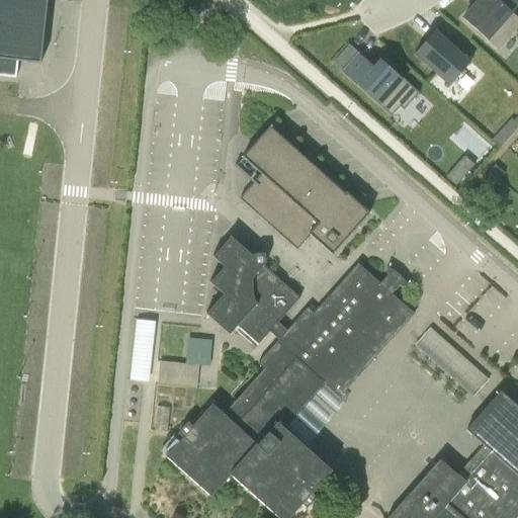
[(0,0),(0,75),(15,77),(17,61),(40,63),(47,0),(0,0)]
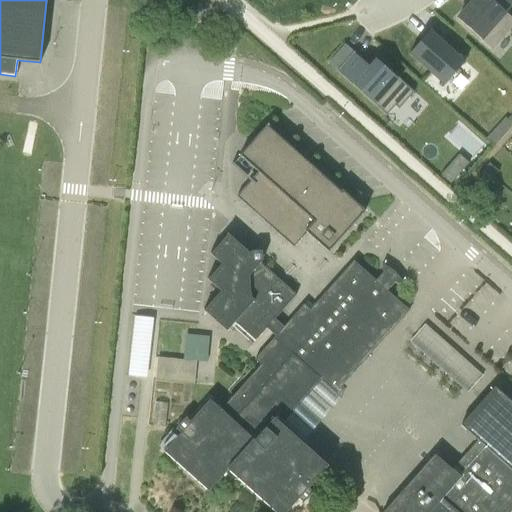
[(511,19),(505,14),(490,0),(473,0),(457,19),(492,50),(511,27),(511,19)]
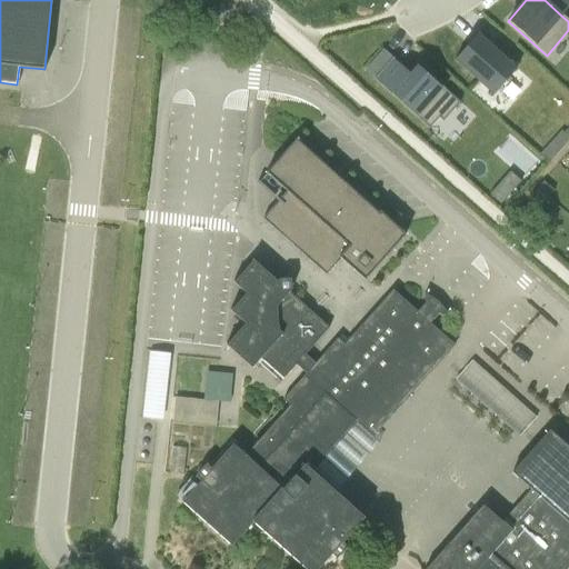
[(545,0),(561,16),(568,7),(568,3),(565,0),(545,0)]
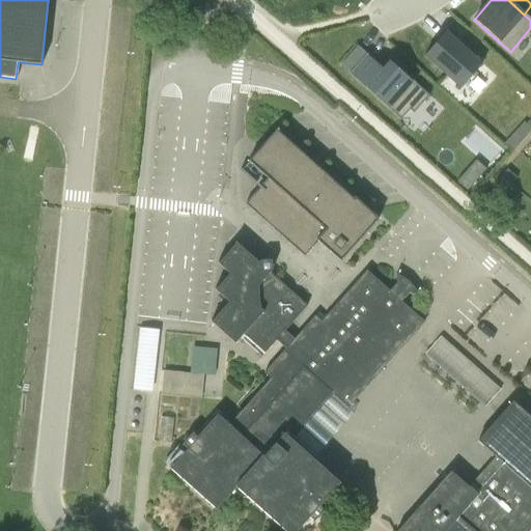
[(445,32),(424,56),(460,89),(482,65),(445,32)]
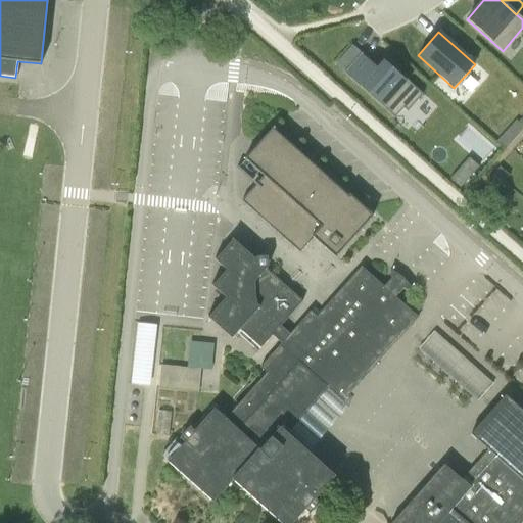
[(343,73),(361,53),(351,45),(334,64),(343,73)]
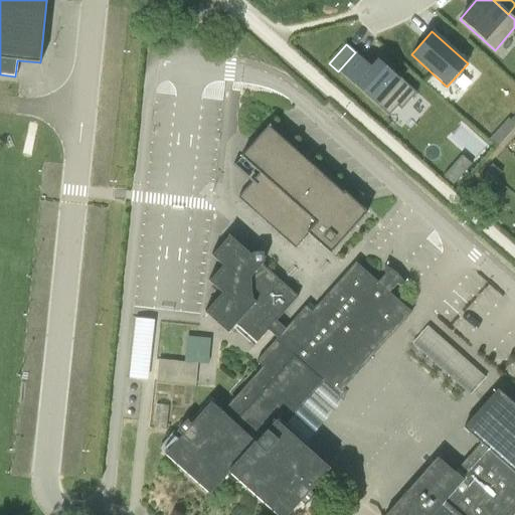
[(355,52),(338,71),(388,117),(396,107),(400,110),(415,94),(376,58),(370,65),(355,52)]
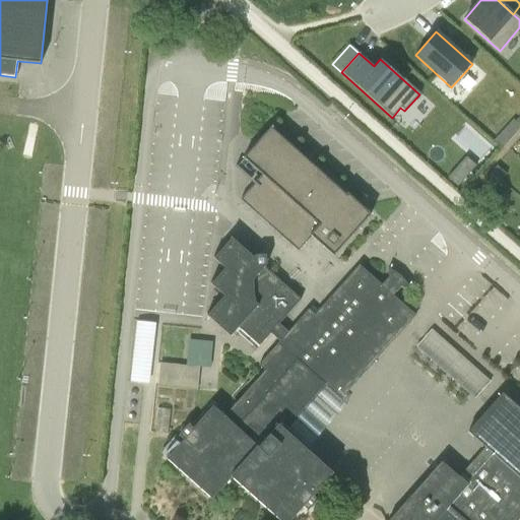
[(519,126),(513,120),(494,141),(502,148),(519,127),(519,126)]
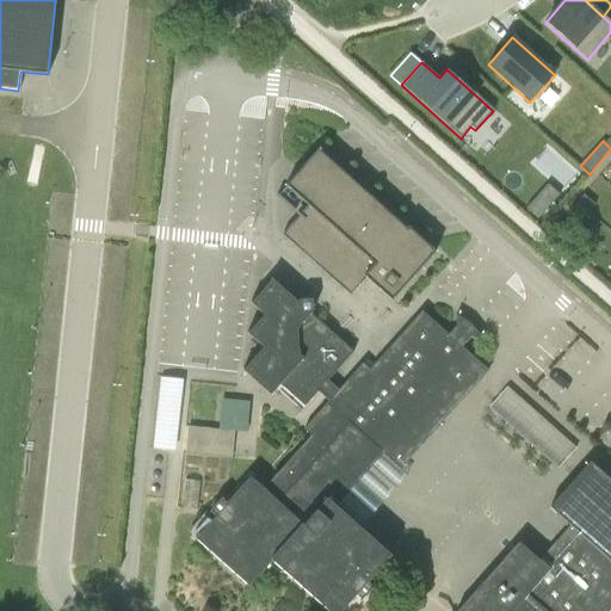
[(277,195),(276,196),(297,216),(282,234),(350,296),(364,277),(392,301),(434,252),(407,227),(406,229),(319,152),(321,149),(319,148),(284,186),(308,207),(300,215),(277,195)]
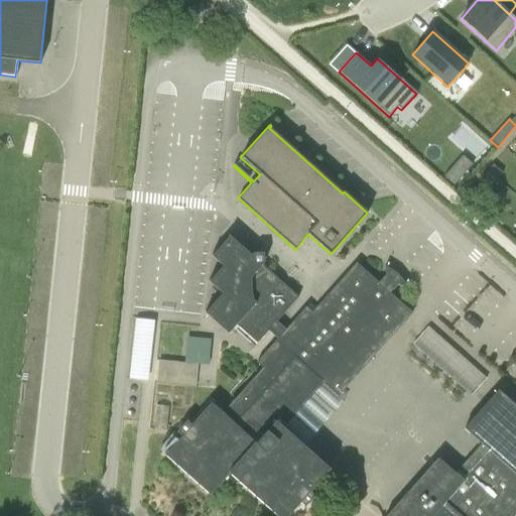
[(448,170),(460,180),(477,163),(465,152),(448,170)]
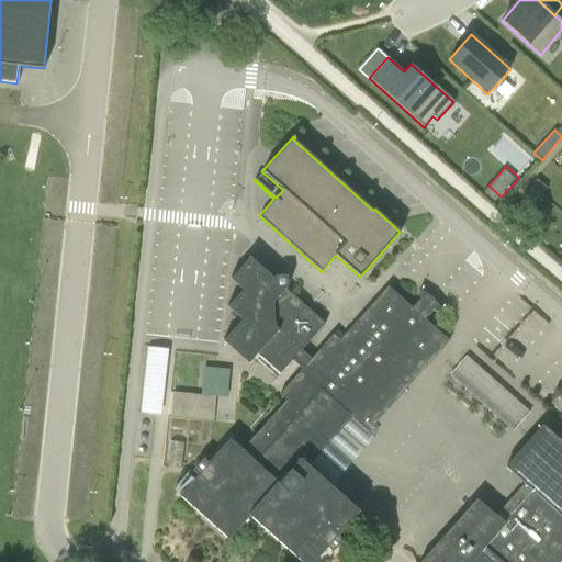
[(198,474),(179,495),(228,539),(248,514),(302,561),(313,561),(326,548),(332,552),(343,540),(337,536),(359,512),(330,486),(374,436),(368,430),(448,340),(424,319),(431,311),(441,310),(435,310),(420,296),(419,290),(418,290),(419,300),(412,308),(388,287),(339,340),(333,334),(311,359),(301,350),(325,324),(285,289),(287,287),(287,276),(276,276),(273,278),(249,256),(248,258),(249,259),(232,278),(231,277),(229,279),(243,290),(228,306),(227,305),(226,306),(242,319),(224,340),(223,339),(222,340),(248,363),(257,353),(280,373),(292,361),(302,369),(279,395),(285,401),(243,450),(229,439),(209,462),(204,460),(205,459),(204,458),(192,471),(193,472),(194,472),(198,474)]
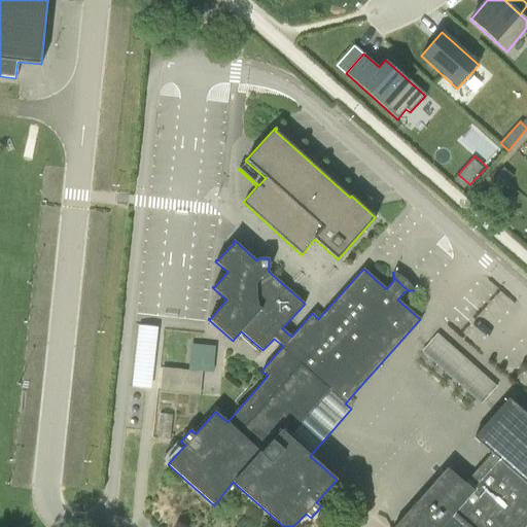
[(137,326),(132,388),(151,390),(157,328),(137,326)]
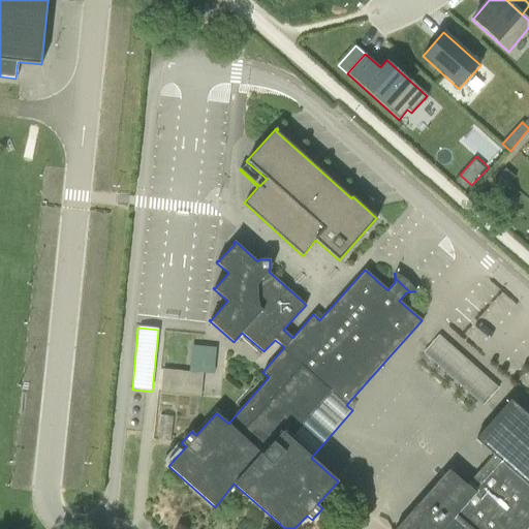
[(438,336),(423,353),(484,407),(499,389),(438,336)]
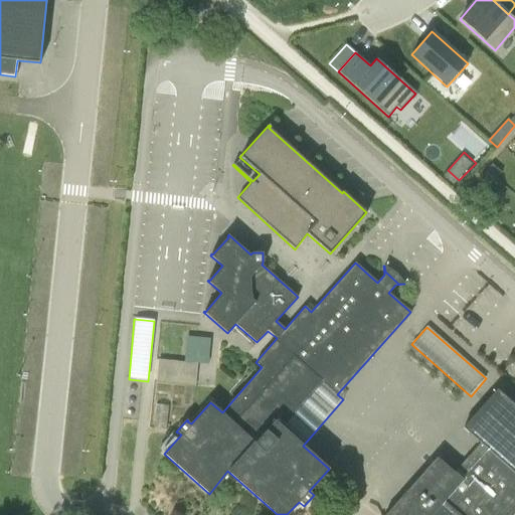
[(158,360),(156,383),(195,386),(196,364),(207,364),(209,339),(186,337),(184,362),(158,360)]
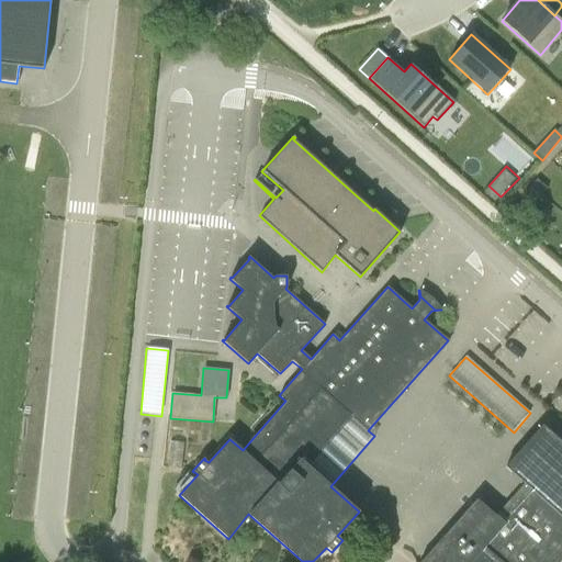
[(559,561),(561,559),(561,442),(542,425),(505,467),(524,483),(495,516),(476,498),(419,561),(559,561)]
